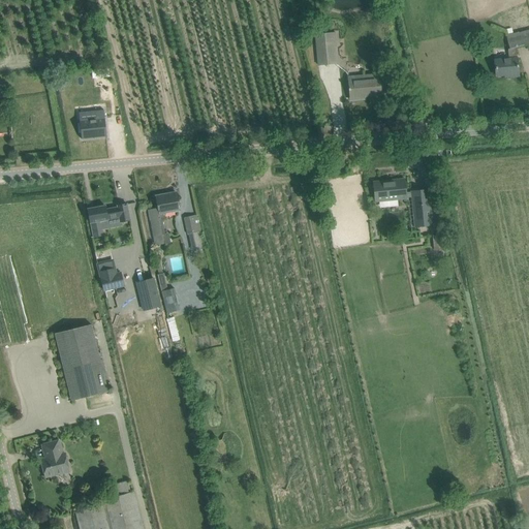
[(301,35),(309,32),(306,24),(299,27),(301,35)]
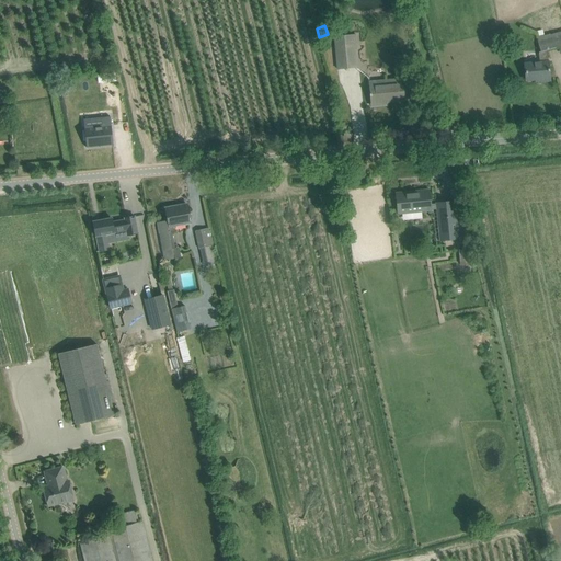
[(560,46),(560,31),(537,37),(540,52),(538,53),(539,63),(524,65),(526,80),(541,79),(541,81),(550,81),(548,63),(547,50),(560,46)]
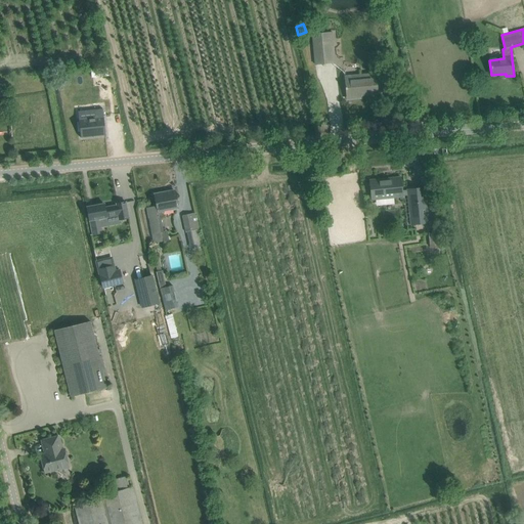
[(334,46),(333,33),(313,35),(315,66),(333,63),(332,46),(334,46)]
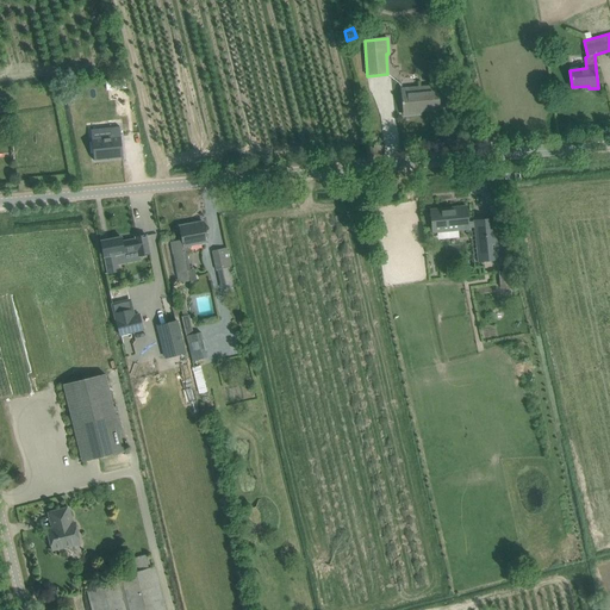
[(439,110),(437,98),(437,86),(402,89),(403,101),(402,101),(402,104),(403,104),(403,110),(421,109),(421,111),(439,110)]
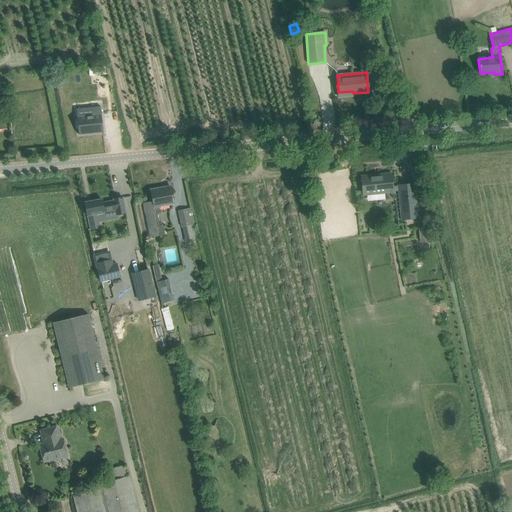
[(94,114),(77,116),(79,135),(103,132),(100,107),(94,107),(94,114)]
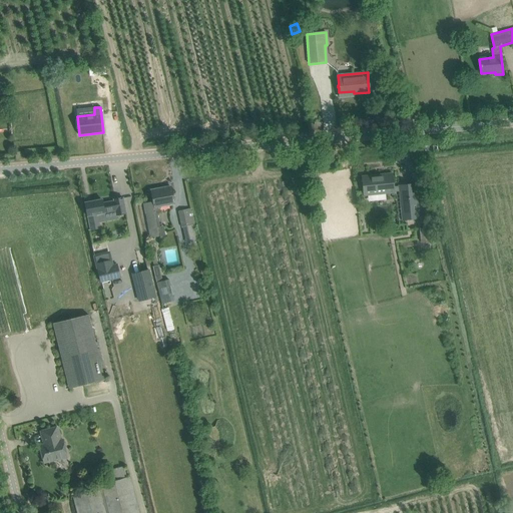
[(415,184),(393,186),(392,174),(380,175),(380,177),(371,178),(371,176),(362,177),(363,179),(364,195),(368,194),(368,201),(386,199),(386,193),(400,192),(402,219),(418,218),(416,194),(415,184)]
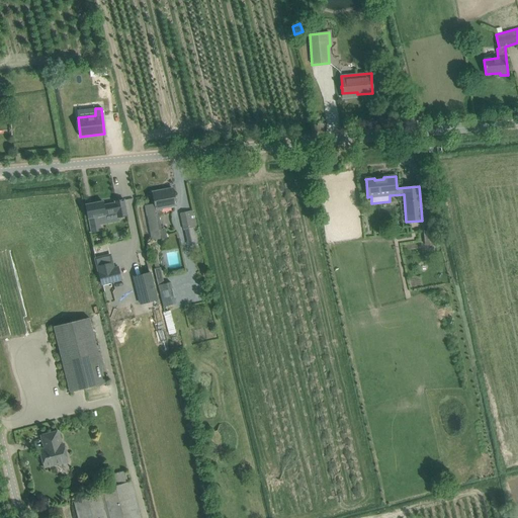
[(146,205),(148,216),(150,232),(151,241),(166,238),(165,228),(161,228),(159,213),(162,212),(162,208),(176,205),(174,198),(172,189),(164,190),(165,191),(162,191),(153,192),(155,204),(146,205)]
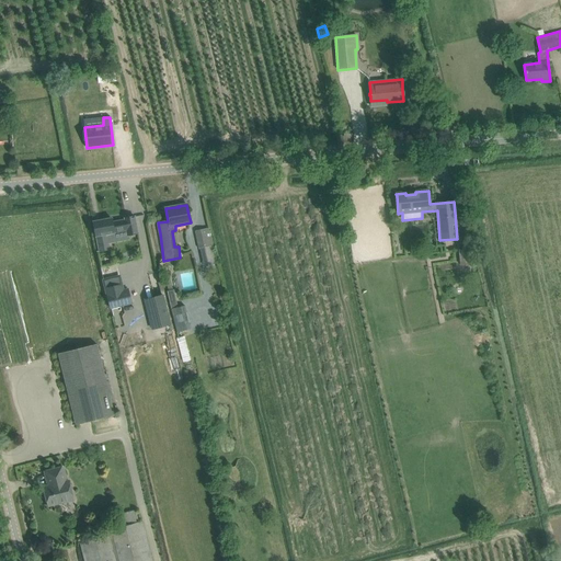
[(138,233),(136,227),(135,217),(124,218),(125,220),(112,222),(112,218),(93,221),(94,232),(95,237),(99,252),(109,250),(109,248),(107,243),(129,240),(128,236),(138,233)]
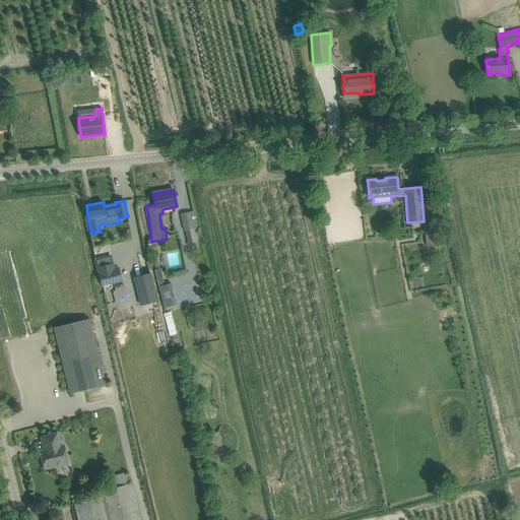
[(200,246),(197,228),(193,211),(181,214),(185,232),(186,231),(189,248),(200,246)]
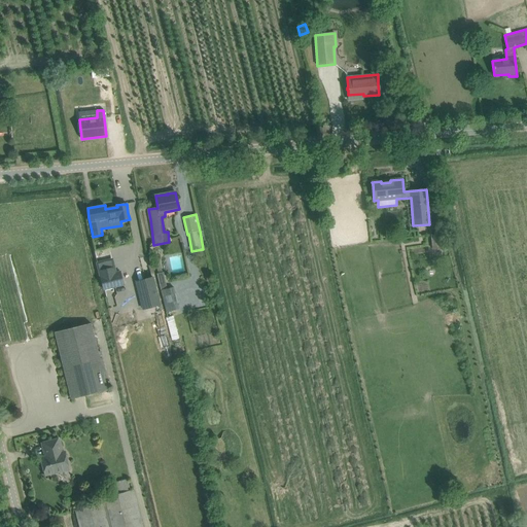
[(112,259),(97,264),(101,277),(104,289),(124,285),(120,272),(115,273),(112,259)]
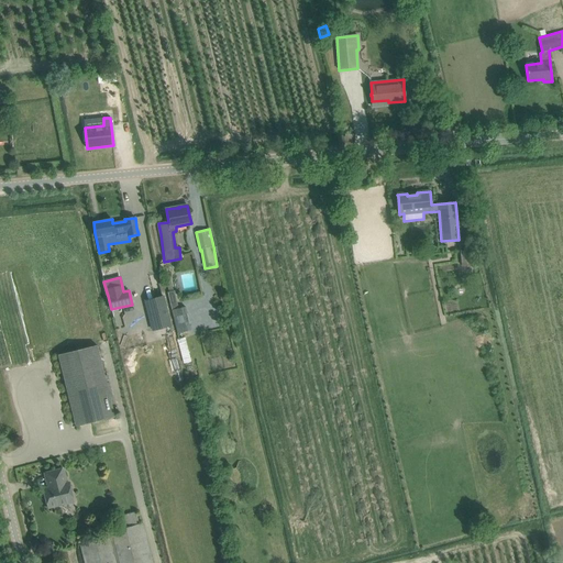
[(168,293),(167,293),(169,299),(176,329),(190,326),(186,308),(178,309),(176,298),(174,291),(173,291),(168,293)]
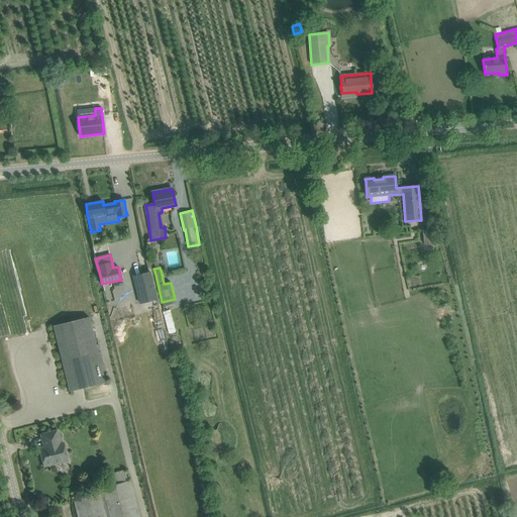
[(158,300),(150,272),(132,276),(139,304),(158,300)]
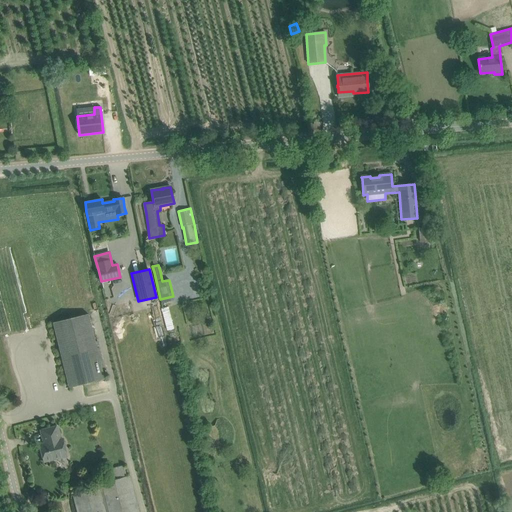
[(167,331),(174,329),(168,307),(161,308),(167,331)]
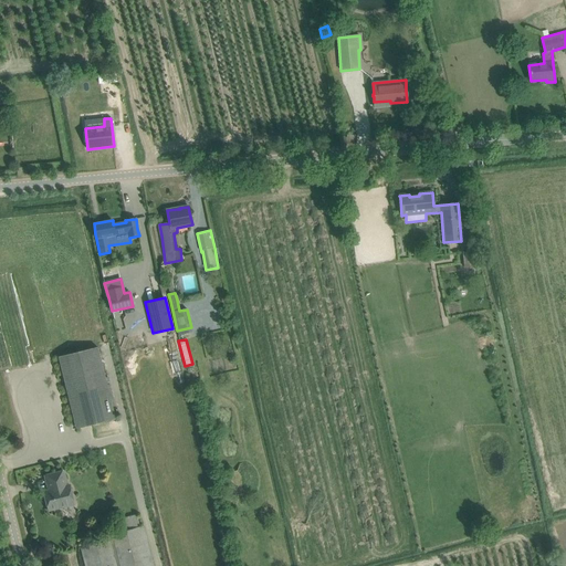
[(76,429),(115,419),(97,347),(59,357),(76,429)]
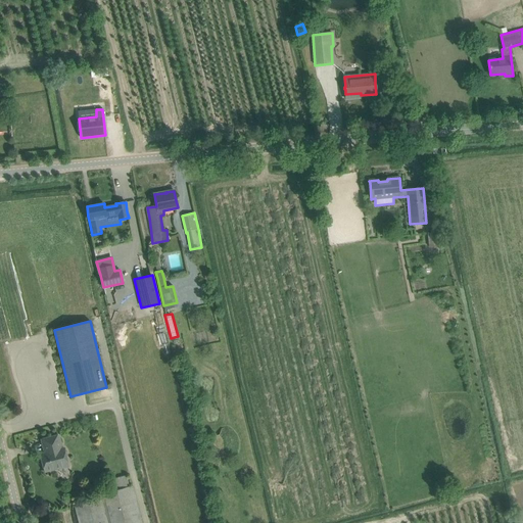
[(45,472),(54,470),(68,466),(63,448),(61,448),(58,435),(51,437),(41,439),(44,449),(45,454),(40,455),(45,472)]
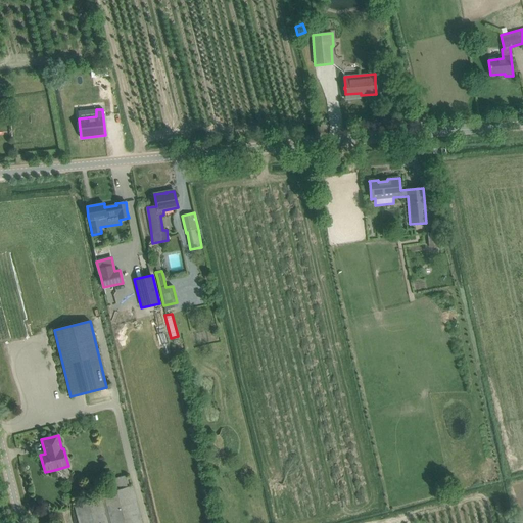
[(102,481),(105,494),(101,495),(102,500),(75,507),(79,522),(140,522),(132,487),(129,488),(126,475),(102,481)]
